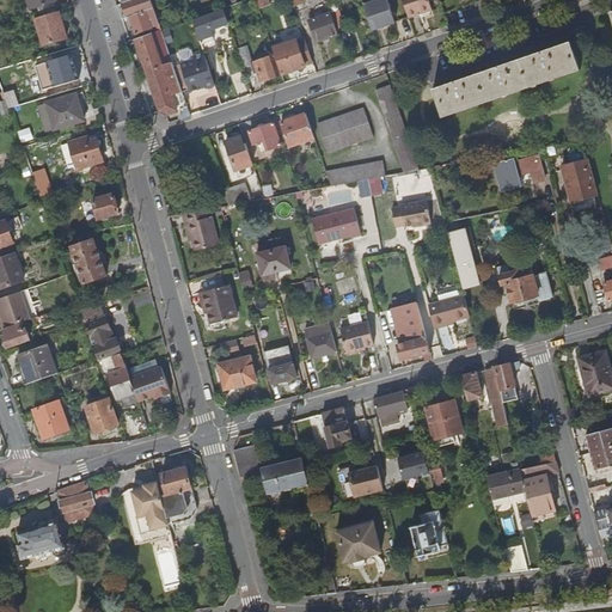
[(56,1),(55,0),(28,0),(31,8),(40,6),(41,10),(46,8),(44,5),(56,1)]
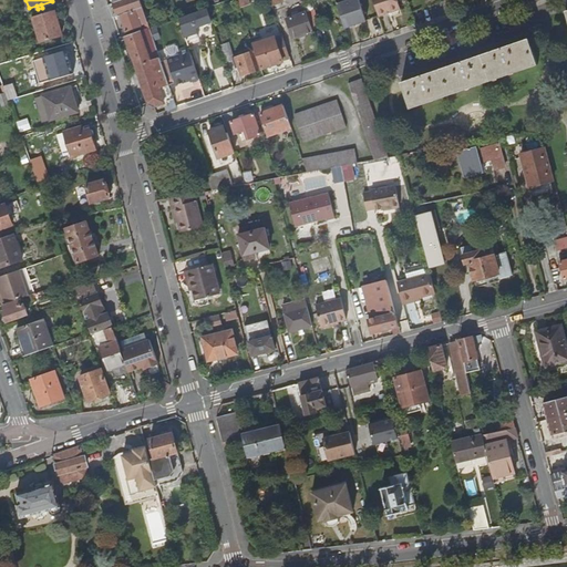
[(147,23),(140,0),(122,0),(114,2),(109,4),(113,18),(121,16),(126,32),(142,28),(138,19),(141,18),(144,24),(147,23)]
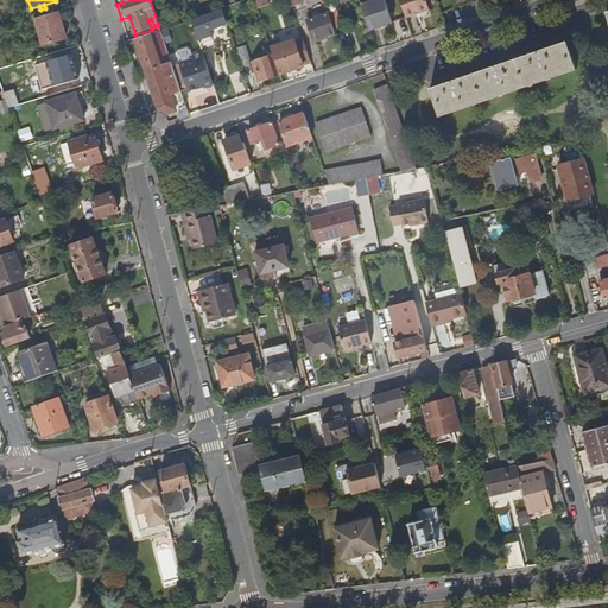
[(331,0),(324,0),(331,19),(339,17),(331,0)]
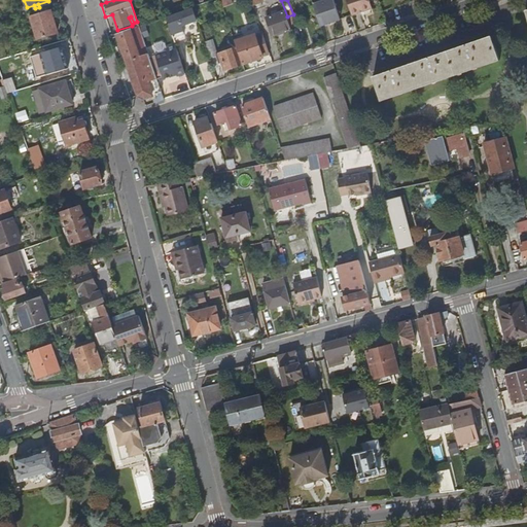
[(340,19),(332,0),(324,0),(313,4),(320,26),(340,19)]
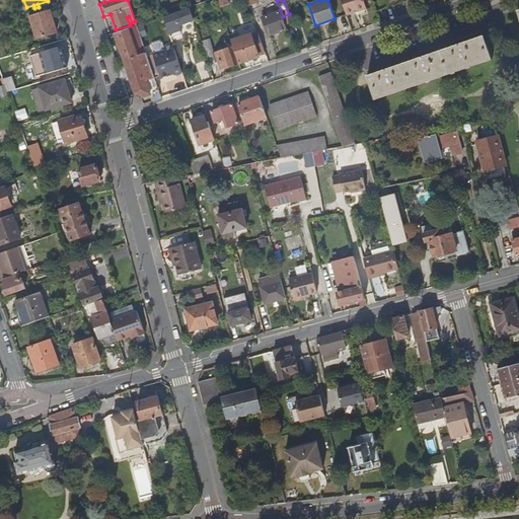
[(342,0),(347,15),(367,8),(364,0),(342,0)]
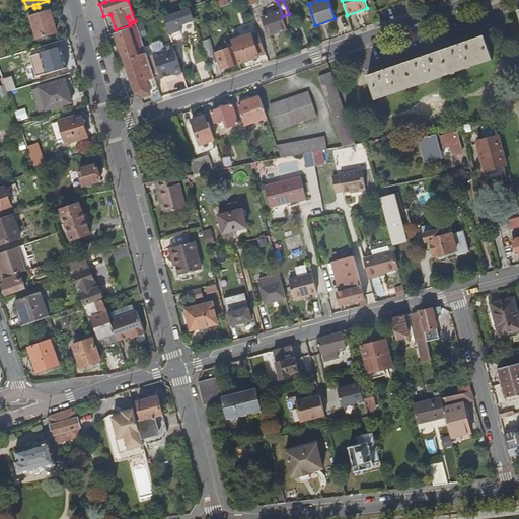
[(57,31),(50,9),(30,15),(38,38),(45,35),(46,39),(49,38),(48,34),(57,31)]
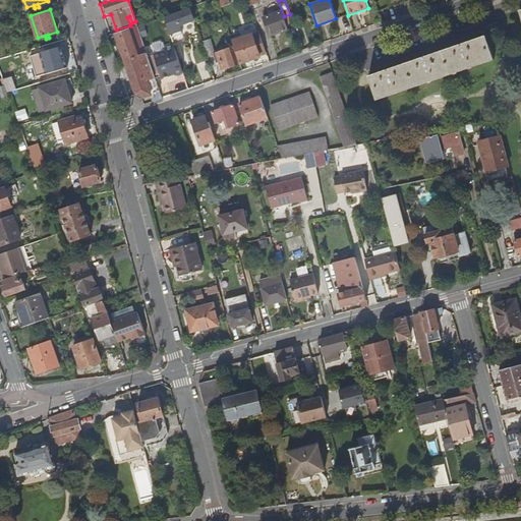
[(190,9),(165,17),(173,42),(184,39),(179,25),(194,20),(190,9)]
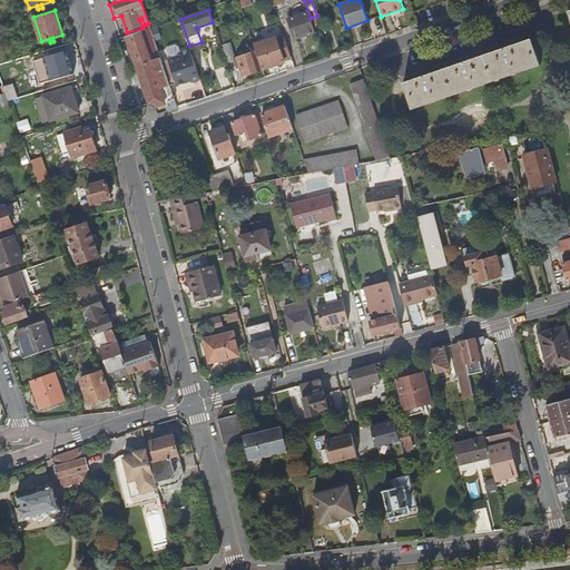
[(294,37),(315,30),(308,11),(288,19),(294,37)]
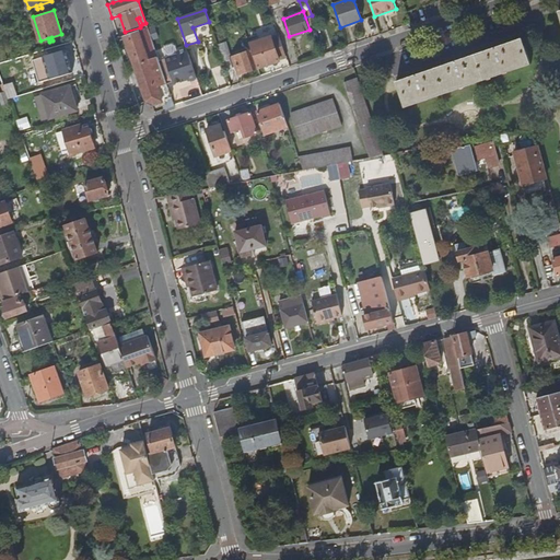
[(154,26),(148,28),(152,39),(159,37),(154,26)]
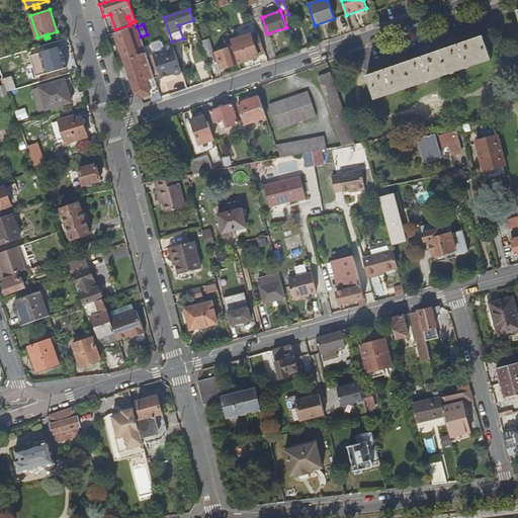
[(148,57),(137,26),(133,27),(115,33),(136,94),(144,96),(159,91),(156,80),(148,57)]
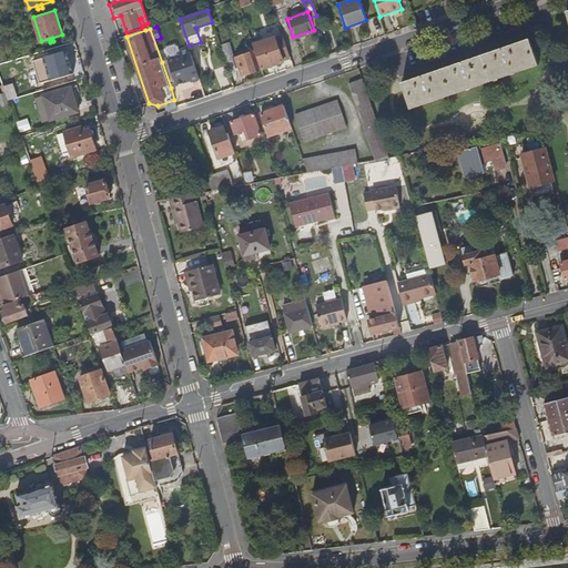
[(253,44),(262,69),(283,62),(283,60),(291,58),(283,37),(275,39),(275,37),(253,44)]
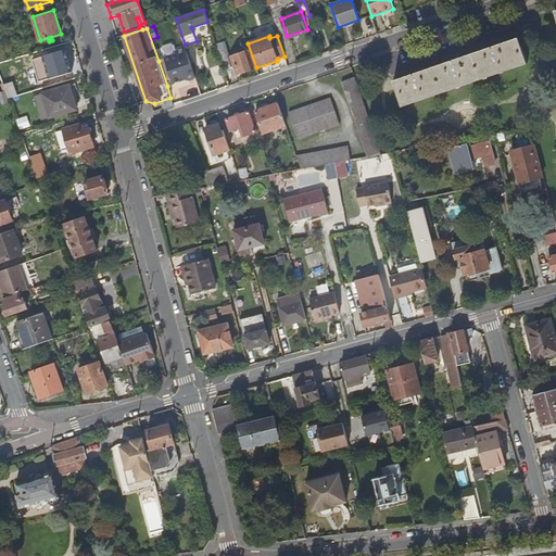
[(393,80),(402,106),(528,63),(518,38),(393,80)]
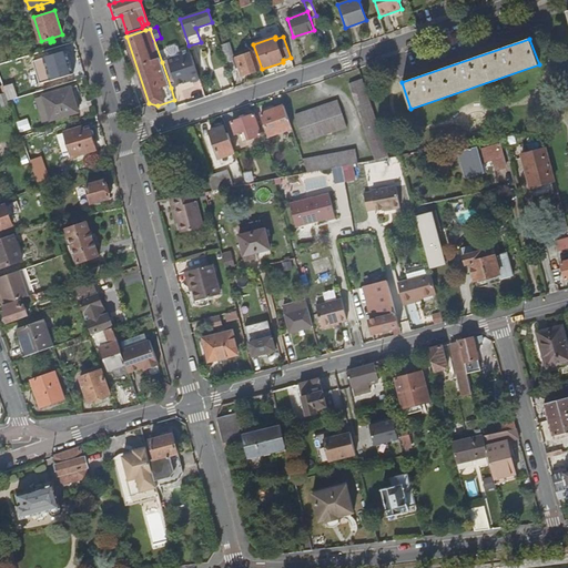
[(221,46),(226,62),(234,59),(230,43),(221,46)]
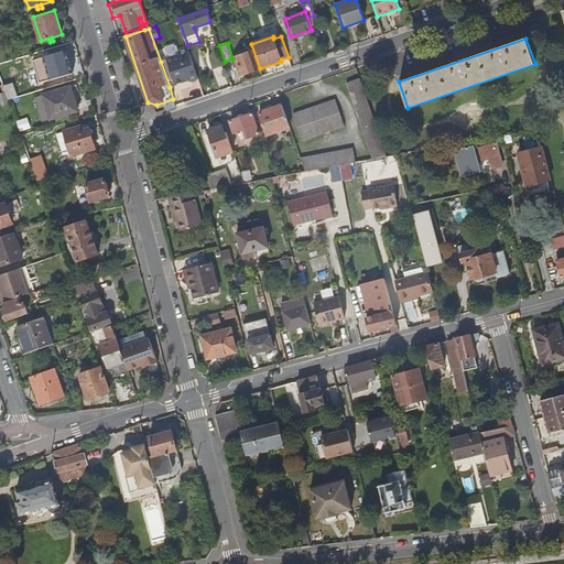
[(51,79),(73,73),(66,51),(56,53),(55,50),(51,52),(52,55),(44,57),(51,79)]
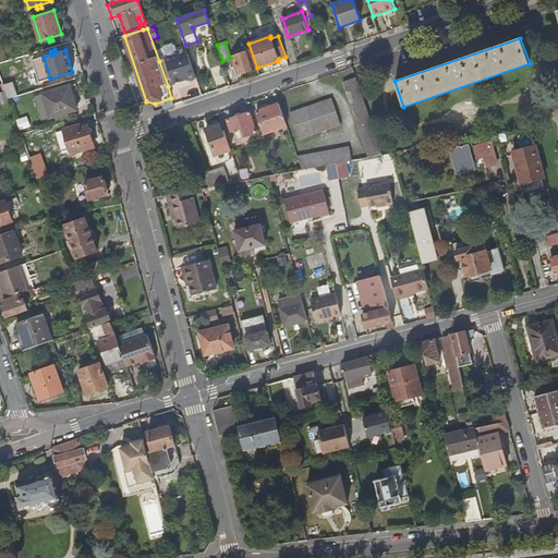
[(196,77),(186,49),(183,50),(177,52),(178,55),(159,61),(168,86),(183,81),(182,79),(186,76),(189,81),(196,77)]
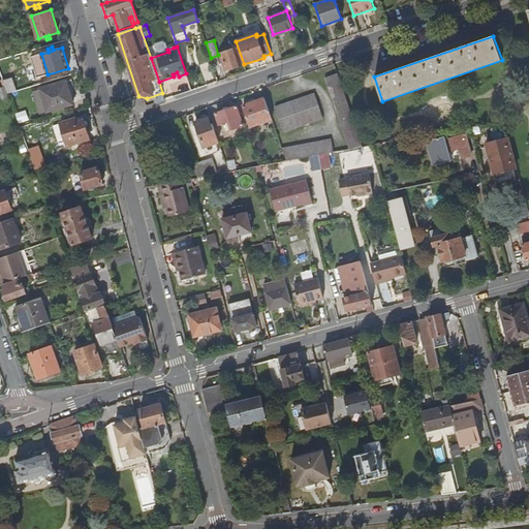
[(237,49),(220,55),(220,56),(217,57),(220,63),(222,62),(225,70),(242,65),(237,49)]
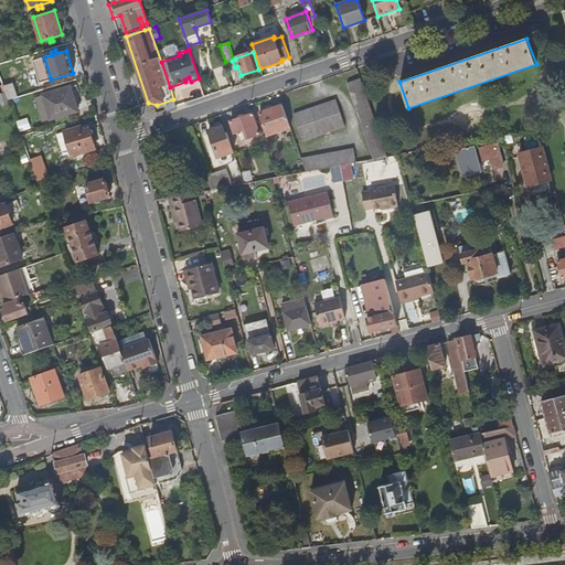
[(387,156),(361,77),(348,83),(373,158),(387,156)]
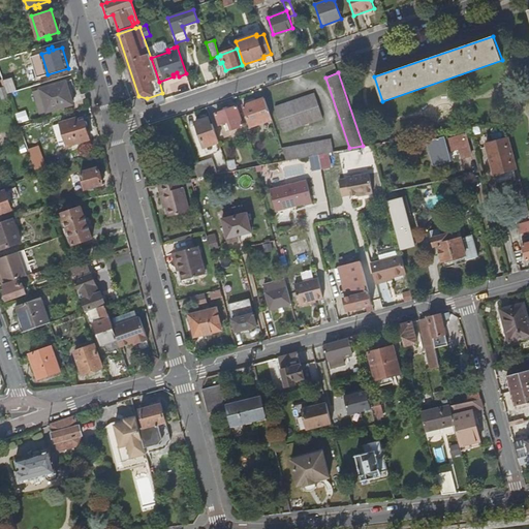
[(40,89),(48,113),(72,104),(70,94),(72,94),(68,81),(66,82),(40,89)]
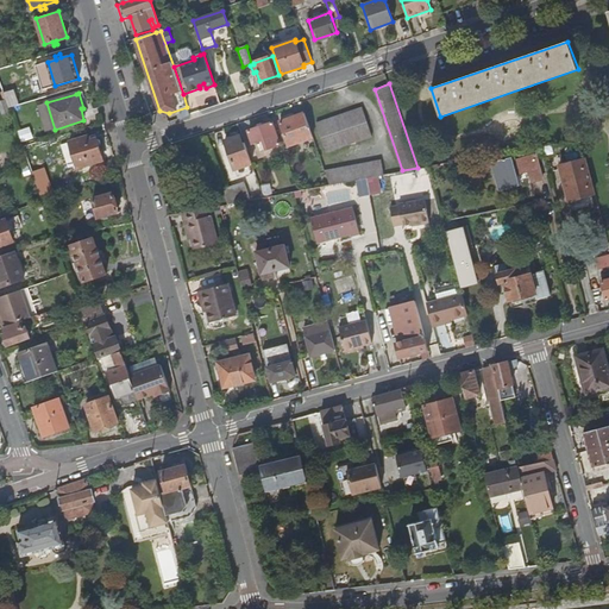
[(45,131),(52,130),(44,102),(37,105),(45,131)]
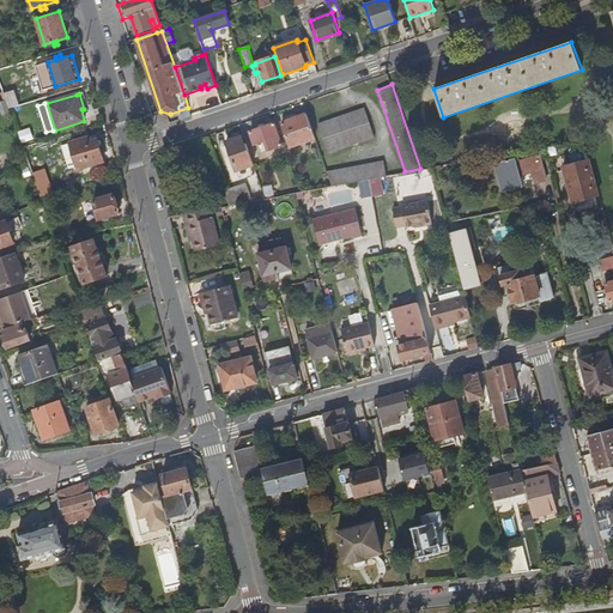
[(364,108),(319,123),(328,153),(375,138),(364,108)]
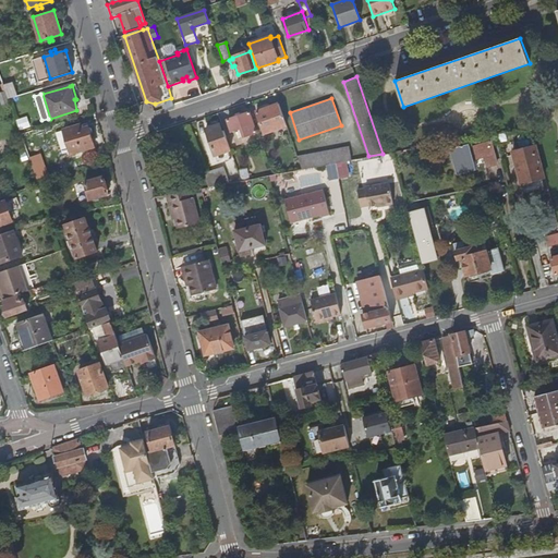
[(265,133),(287,125),(279,102),(257,111),(265,133)]
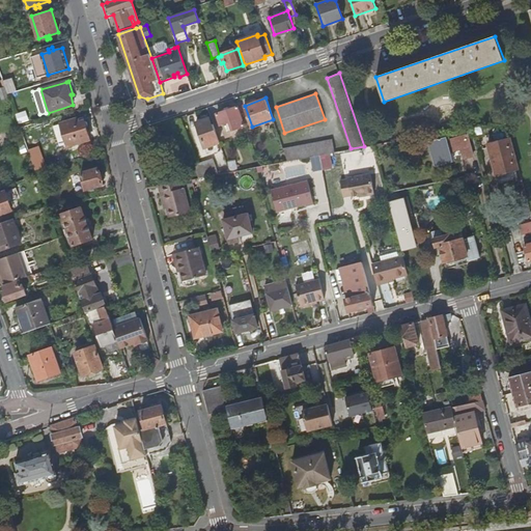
[(244,124),(238,106),(217,113),(220,123),(227,121),(229,130),(244,124)]
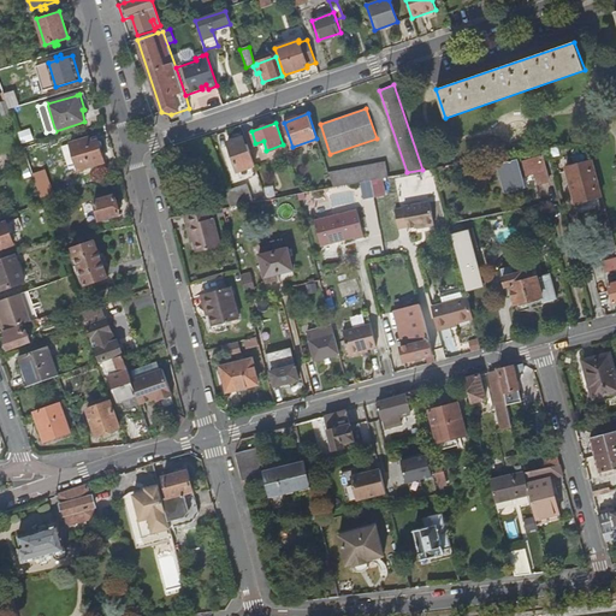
[(78,171),(105,163),(98,140),(92,141),(90,137),(70,143),(78,171)]
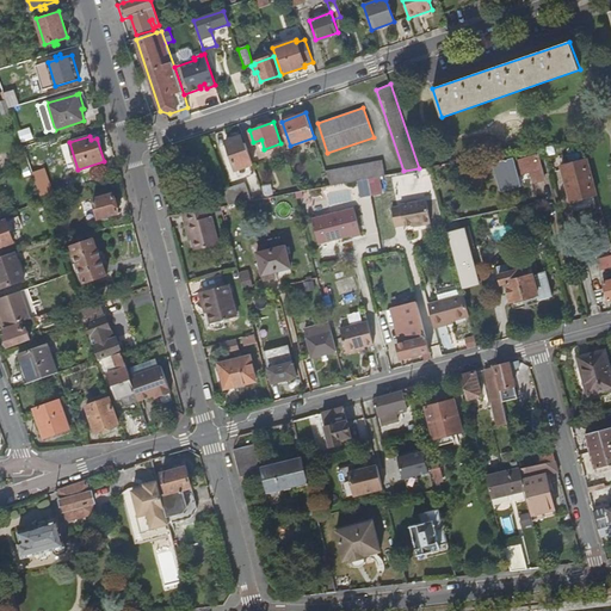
[(252,172),(254,171),(246,146),(244,146),(241,136),(226,142),(235,171),(250,166),(252,172)]
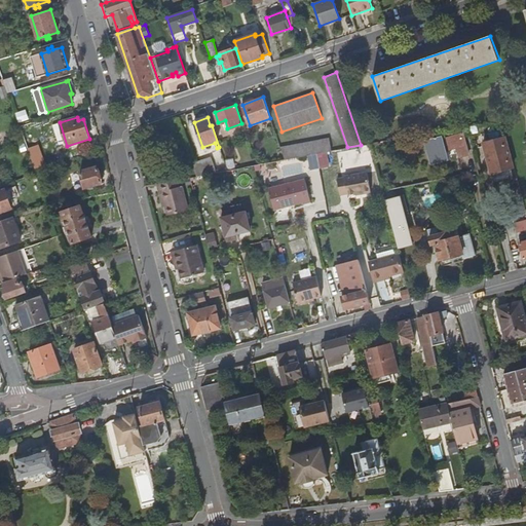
[(442,137),(425,141),(431,164),(448,160),(446,151),(456,148),(459,158),(468,155),(462,134),(442,140),(442,137)]
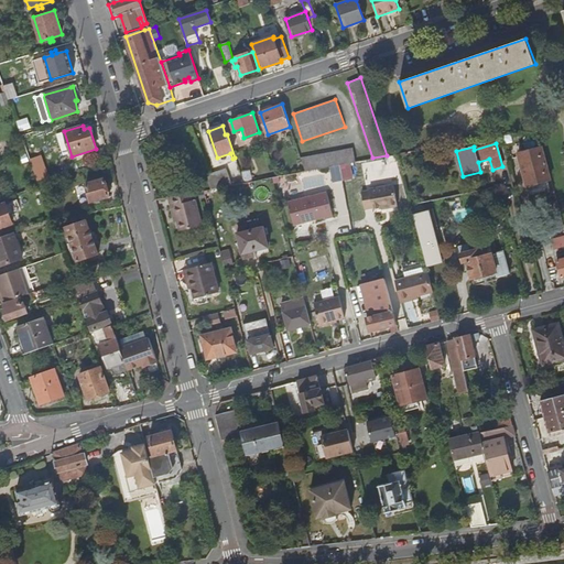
[(527,185),(552,179),(542,145),(518,152),(527,185)]
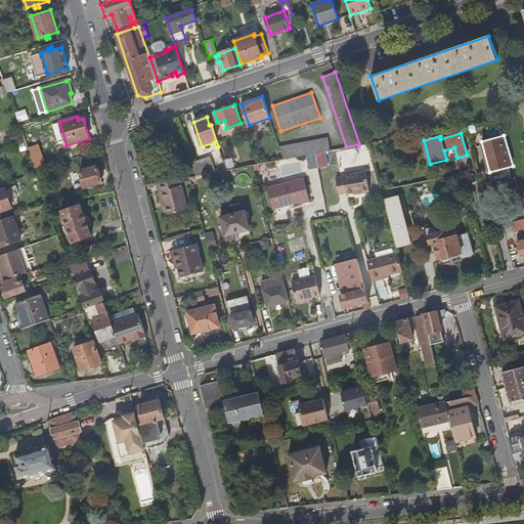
[(279,146),(284,159),(307,155),(315,153),(324,150),(331,149),(328,137),(279,146)]
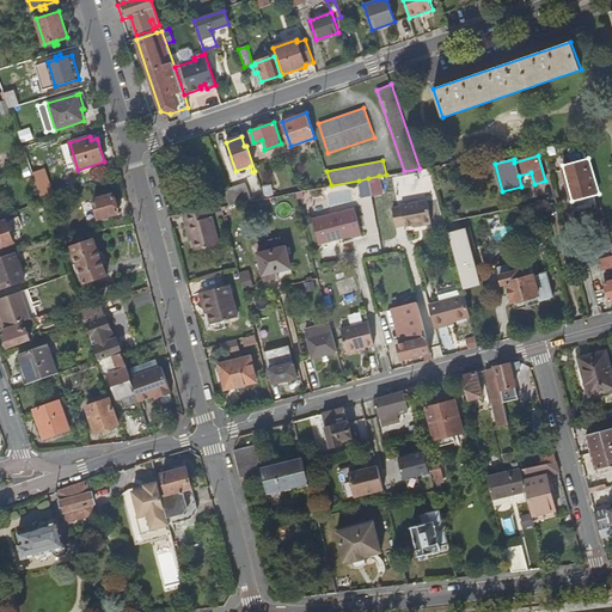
[(379,176),(368,178),(372,195),(383,193),(379,176)]
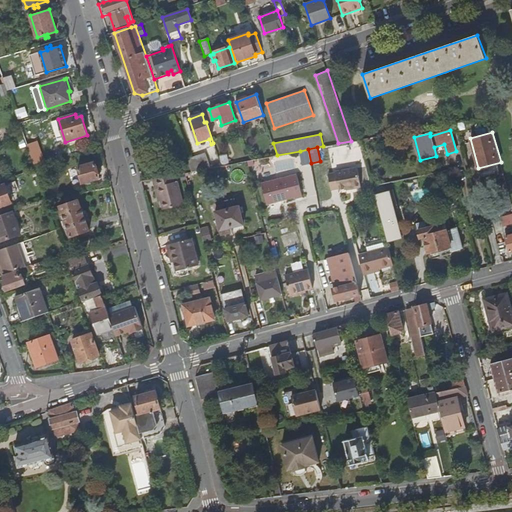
[(308,149),(300,151),(303,164),(311,163),(308,149)]
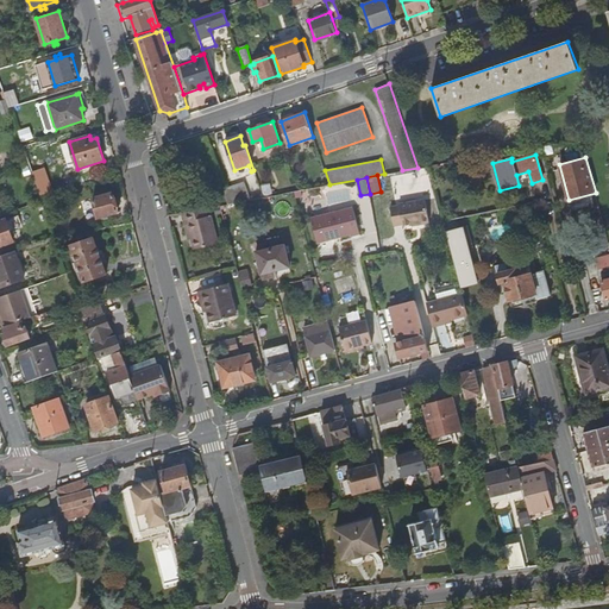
[(244,181),(223,189),(227,203),(251,200),(244,181)]
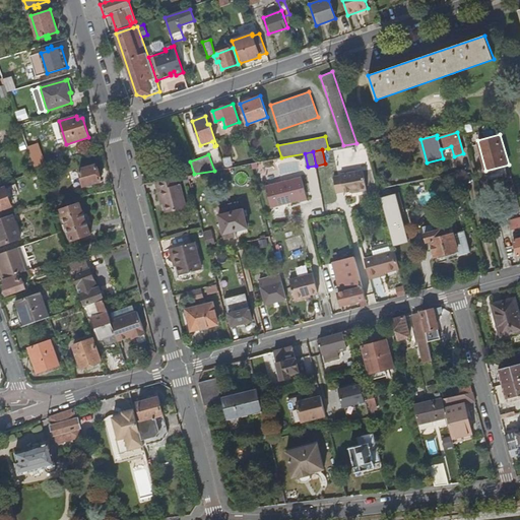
[(223,157),(225,169),(233,167),(231,156),(223,157)]
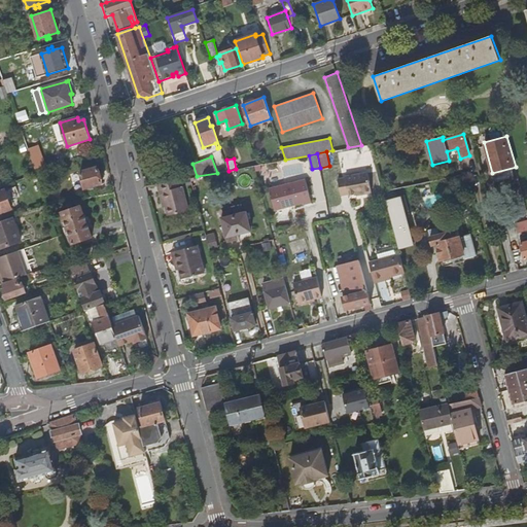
[(85,189),(102,184),(97,167),(80,171),(85,189)]
